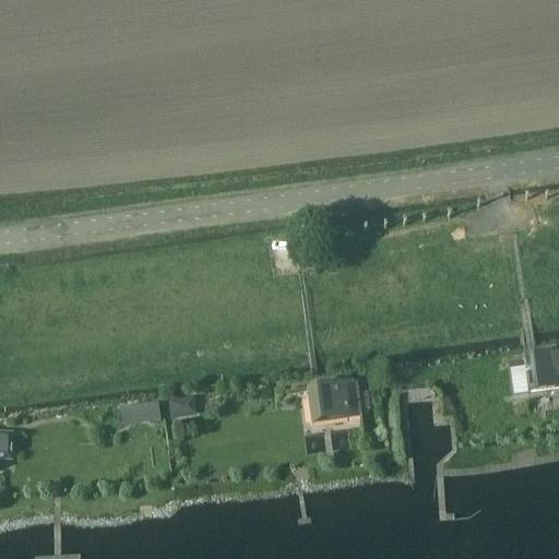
[(530,394),(558,390),(558,355),(524,359),(530,394)]
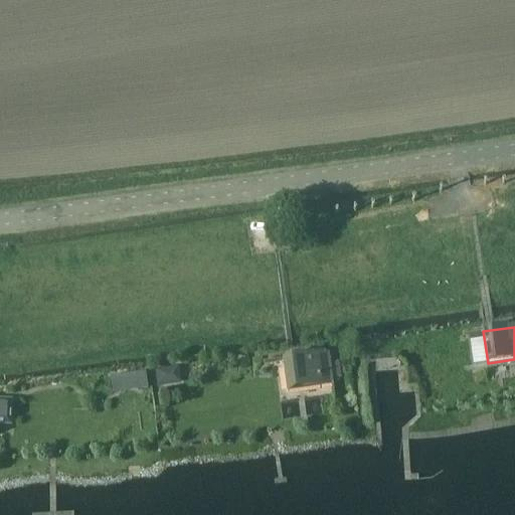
[(332,376),(341,375),(340,364),(331,365),(330,354),(326,355),(326,354),(284,358),(288,390),(330,386),(330,385),(333,385),(332,376)]
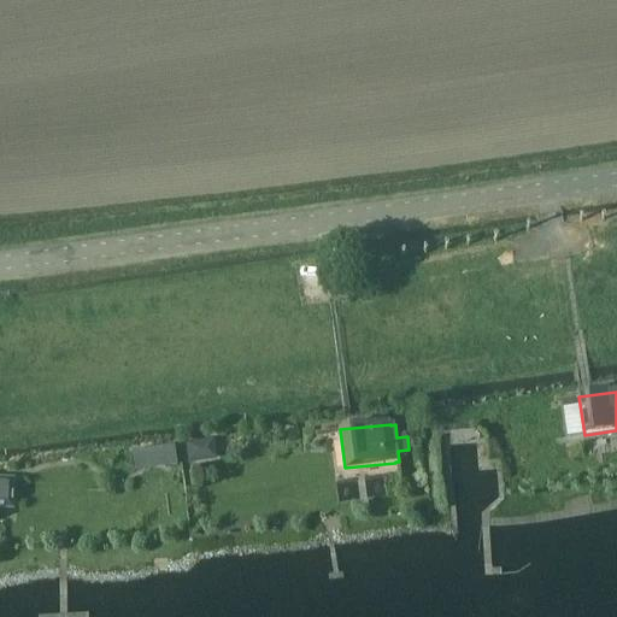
[(177,441),(135,447),(137,466),(180,462),(177,441)]
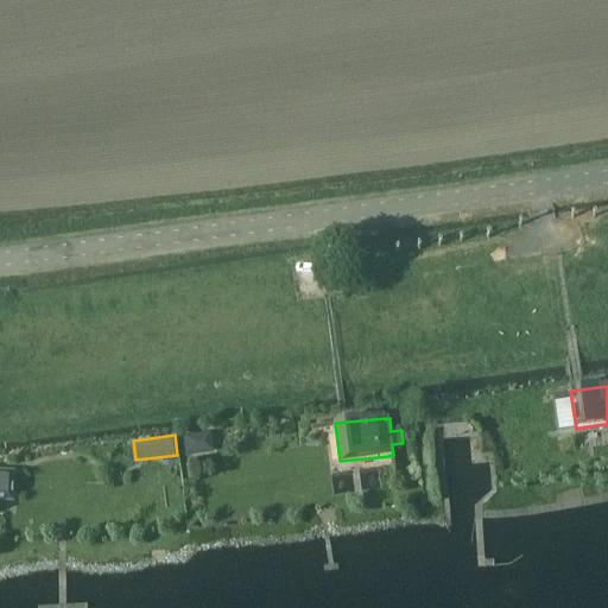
[(209,435),(183,438),(185,455),(206,453),(210,447),(209,435)]
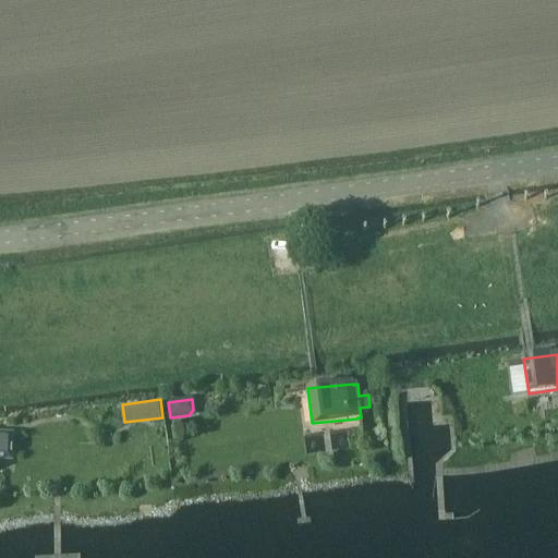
[(0,459),(12,460),(13,436),(0,434),(0,459)]
